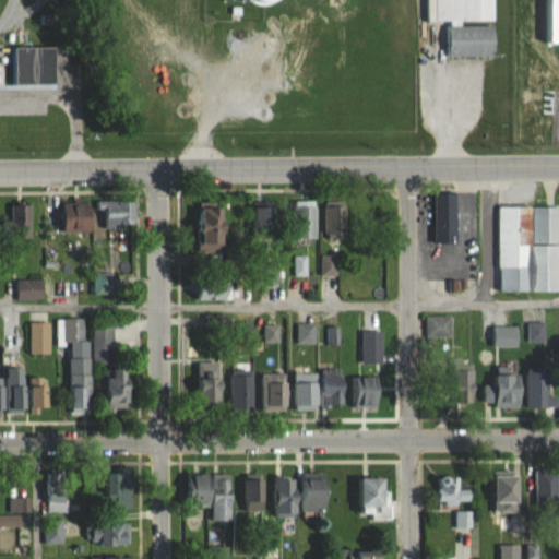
[(496,22),(495,0),(433,0),(435,22),(496,22)]
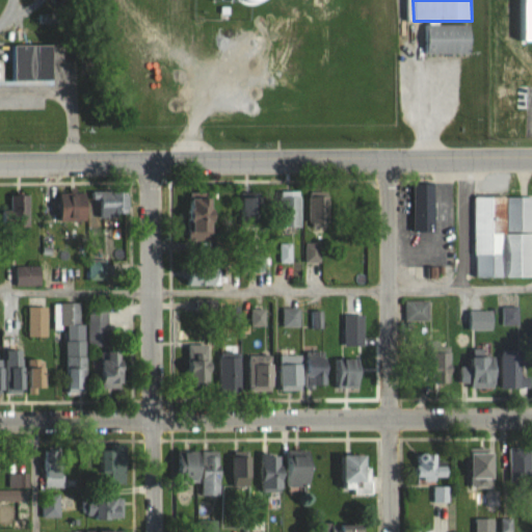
[(472,54),(472,25),(427,25),(427,54),(472,54)]
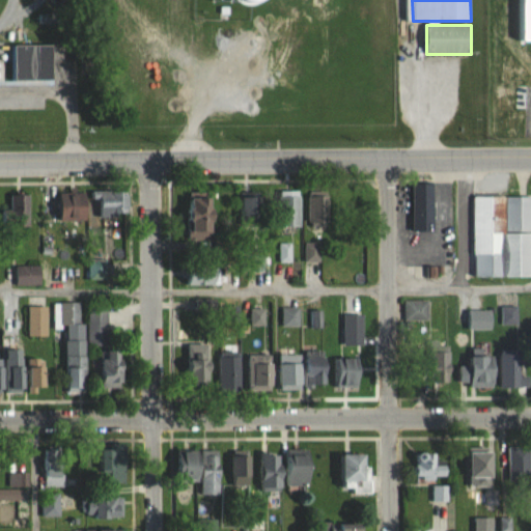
[(12,81),(53,81),(53,45),(12,45),(12,81)]
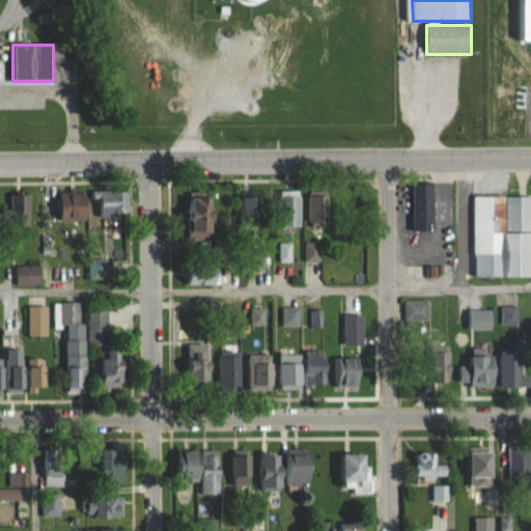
[(434,186),(413,186),(413,230),(434,230),(434,186)]
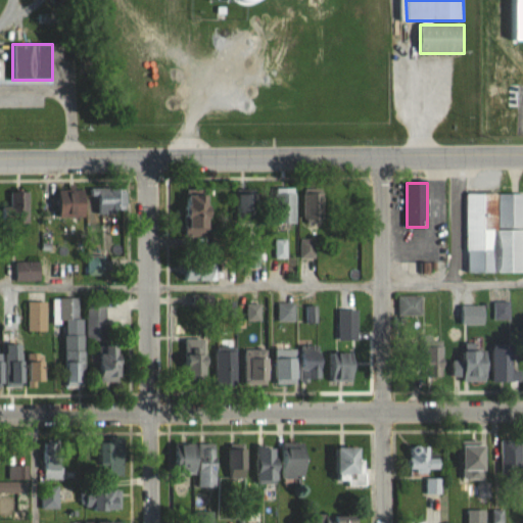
[(96,214),(125,214),(125,188),(96,188),(96,214)]
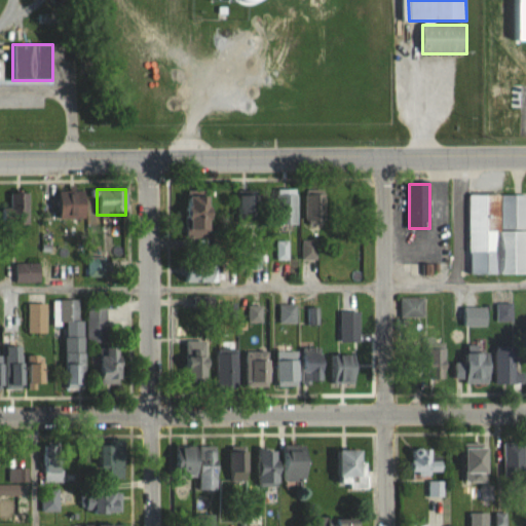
[(298,225),(298,189),(280,189),(280,225),(298,225)]
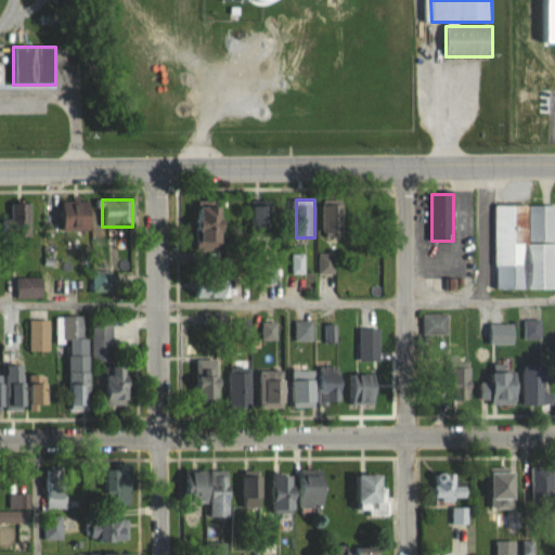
[(341,236),(341,199),(323,199),(323,236),(341,236)]
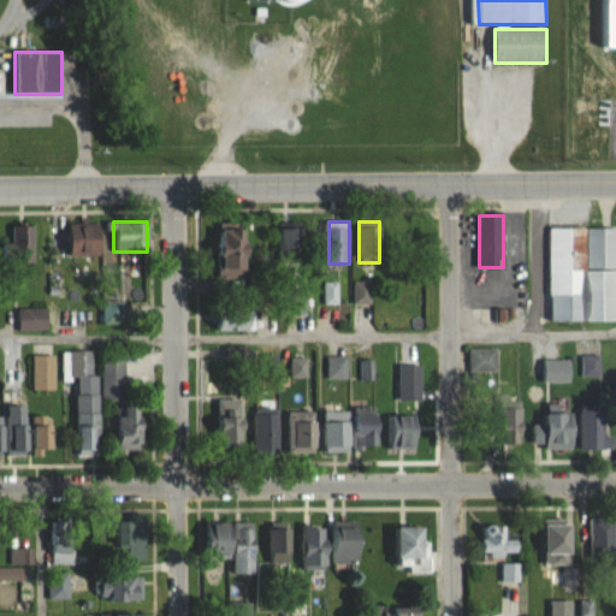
[(101,224),(67,224),(67,255),(101,255),(101,224)]
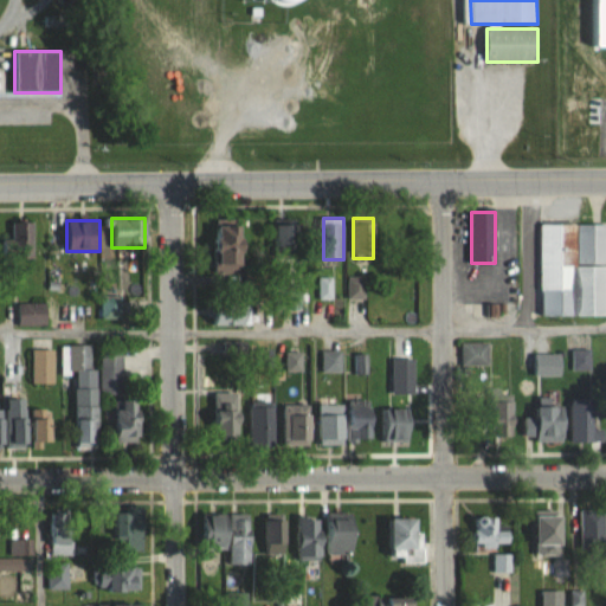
[(34,221),(12,221),(12,238),(2,238),(2,259),(34,259),(34,221)]
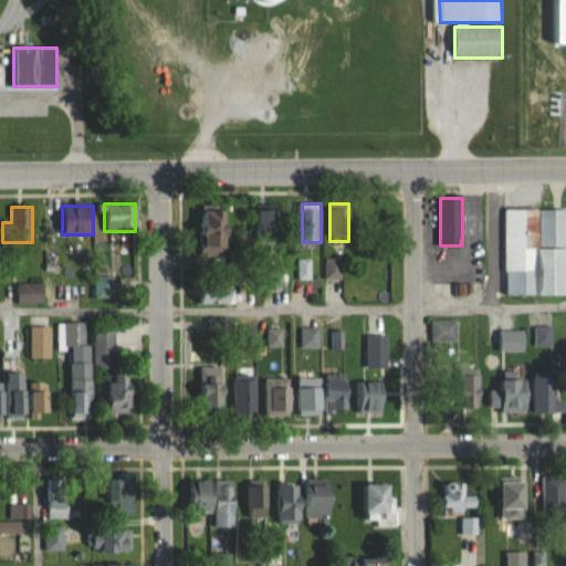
[(275,234),(275,207),(257,207),(257,234),(275,234)]
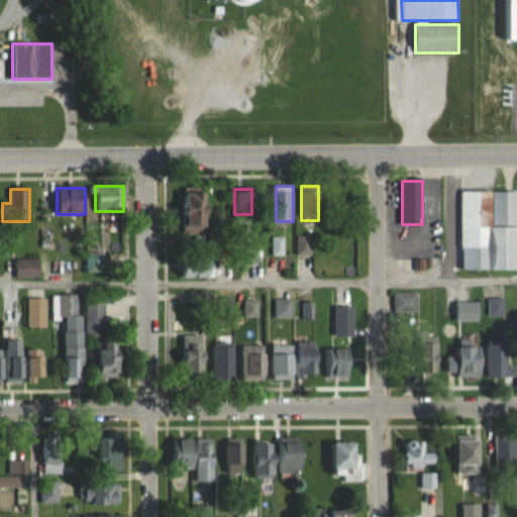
[(516,191),(461,192),(461,271),(516,270),(516,191)]
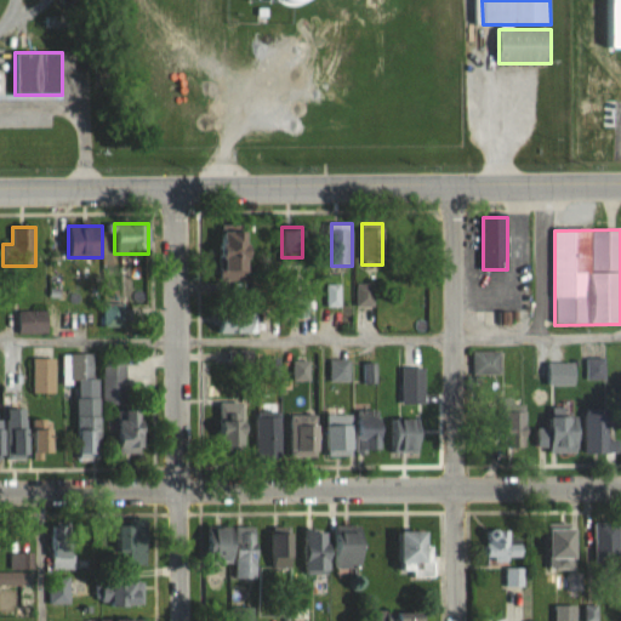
[(250,232),(224,232),(224,281),(250,281),(250,232)]
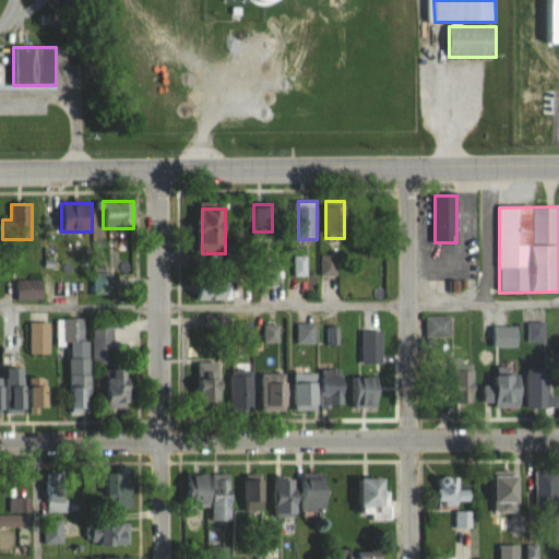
[(321,254),(321,276),(340,276),(340,254),(321,254)]
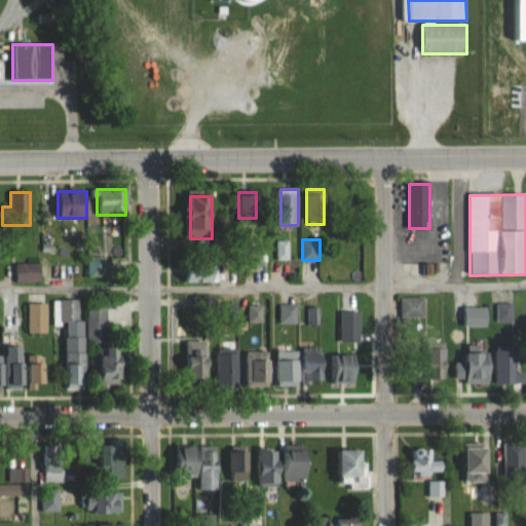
[(87,255),(87,276),(106,276),(106,255),(87,255)]
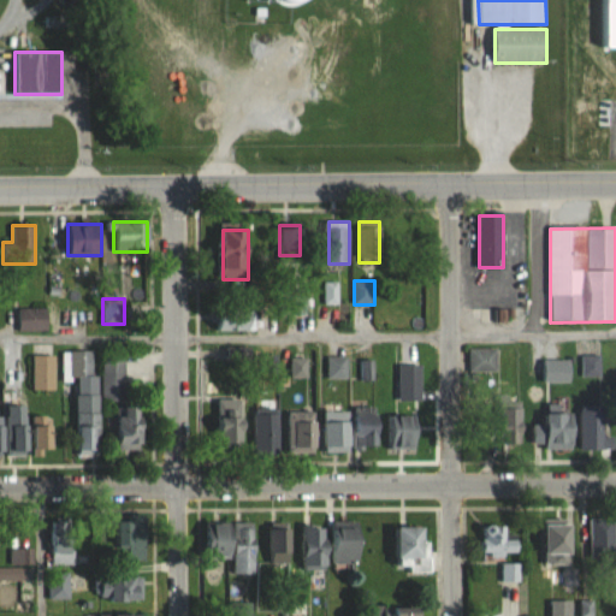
[(254,330),(254,306),(217,306),(217,330),(254,330)]
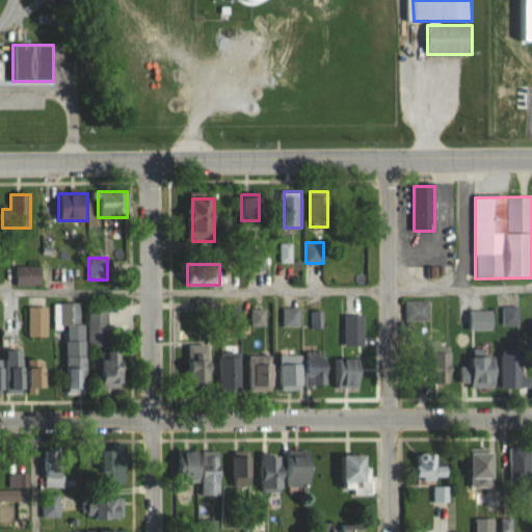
[(41,266),(16,266),(16,285),(41,285),(41,266)]
